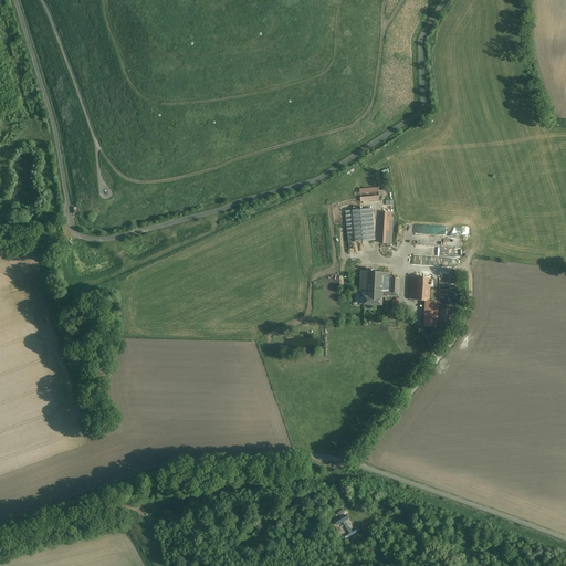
[(379,187),(359,188),(360,201),(379,200),(379,187)]
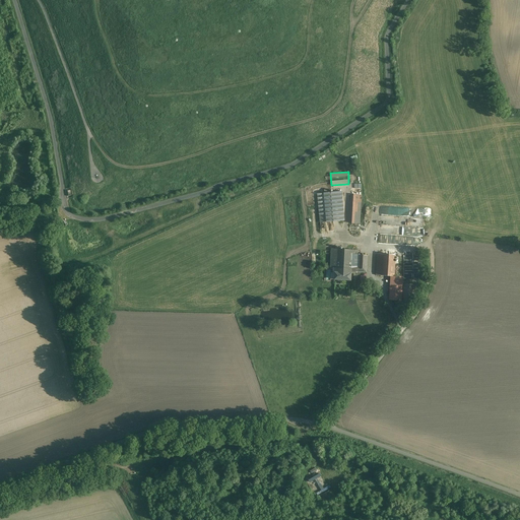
[(317,194),(320,221),(345,219),(342,191),(317,194)]
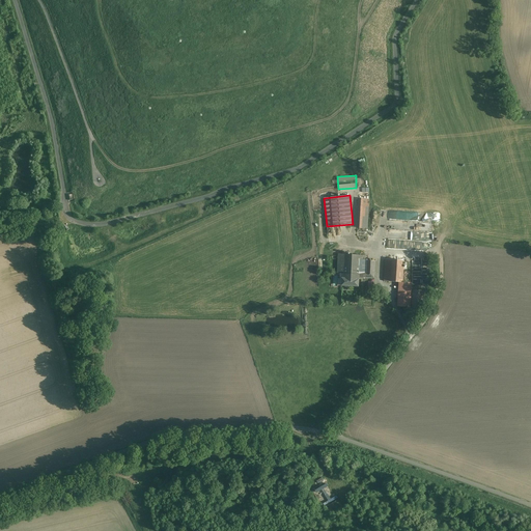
[(358,229),(368,229),(369,199),(359,199),(358,229)]
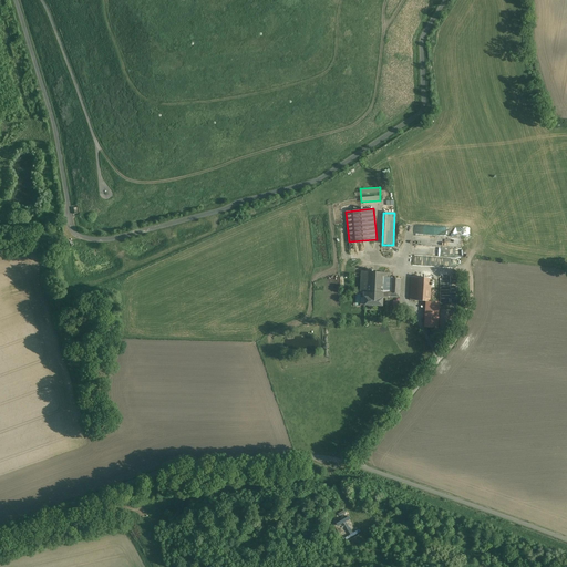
[(388,272),(362,271),(361,290),(364,290),(364,292),(366,292),(366,295),(383,296),(400,297),(401,279),(393,279),(393,278),(388,278),(388,272)]
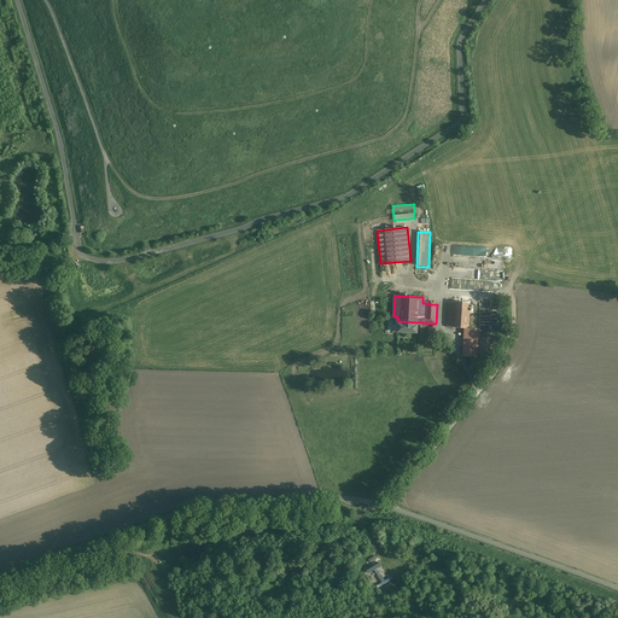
[(470,303),(449,302),(448,327),(465,328),(468,328),(470,303)]
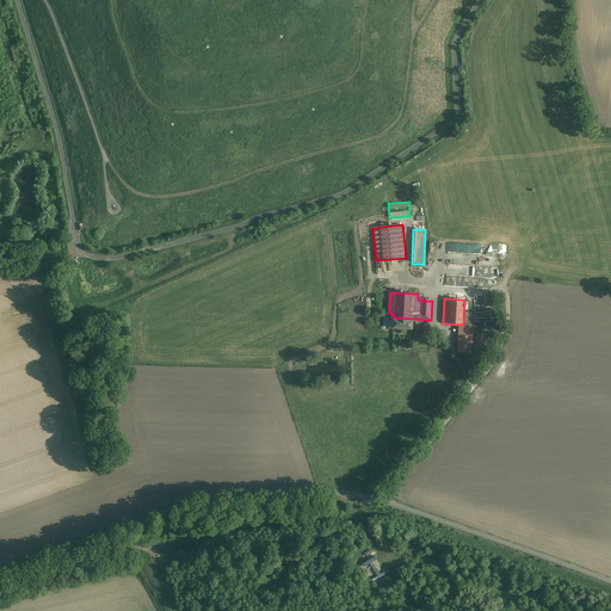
[(413,319),(394,318),(394,315),(393,315),(392,314),(392,321),(394,321),(394,328),(412,329),(413,319)]
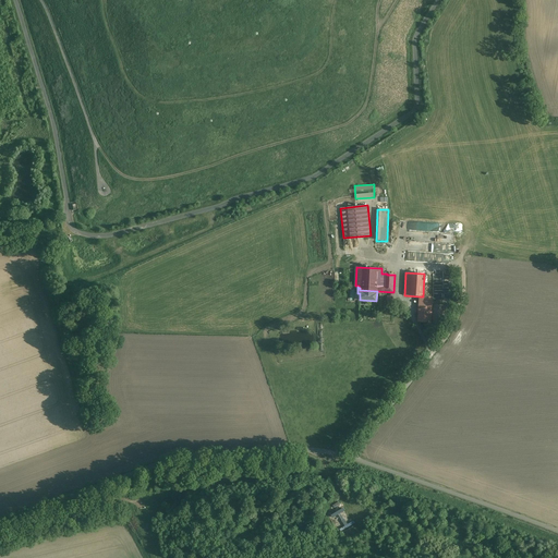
[(433,298),(423,296),(420,296),(417,323),(432,323),(433,298)]
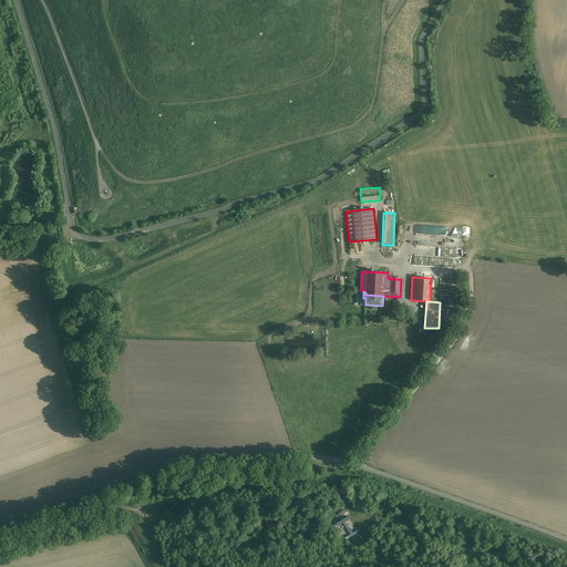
[(344,535),(346,537),(361,532),(360,528),(344,535)]
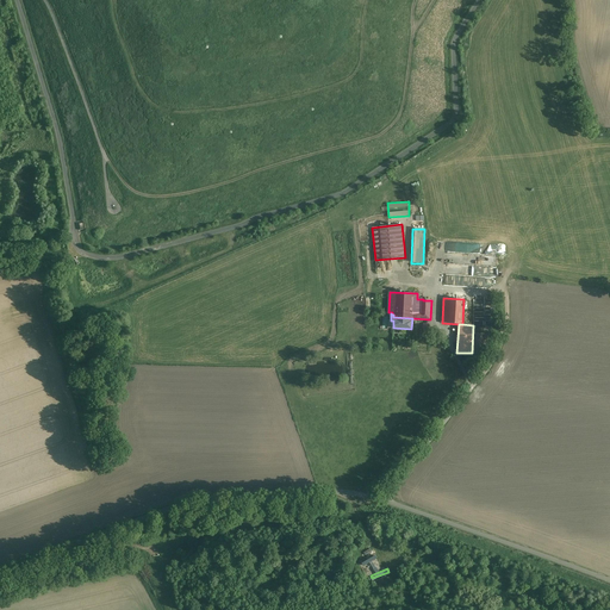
All buildings are outlined.
